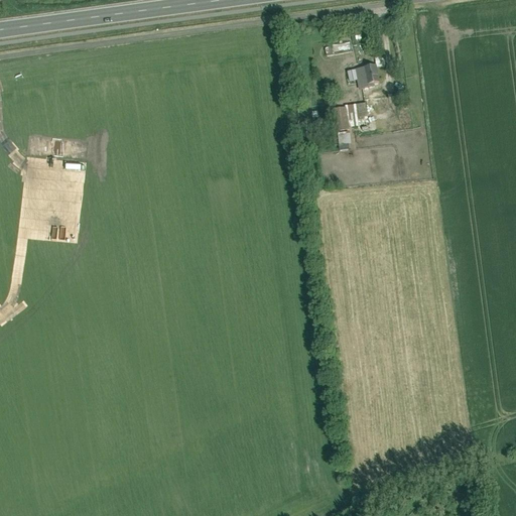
[(376,66),(355,70),(359,90),(374,87),(373,82),(379,81),(376,66)]
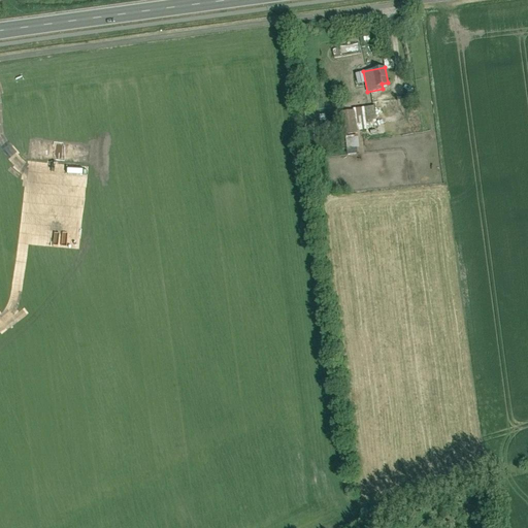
[(365,121),(376,120),(374,105),(363,106),(365,121)]
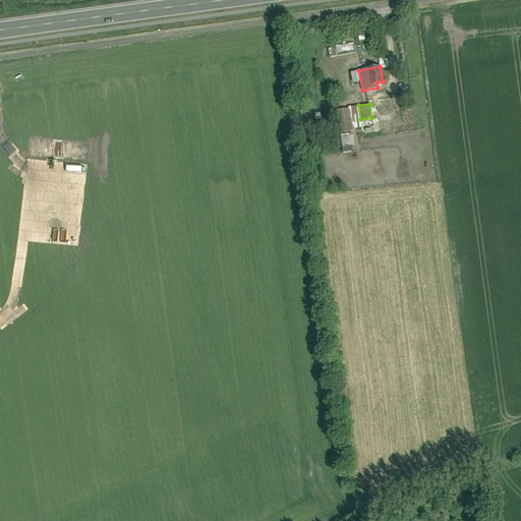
[(351,128),(362,127),(360,119),(358,105),(348,107),(348,109),(351,128)]
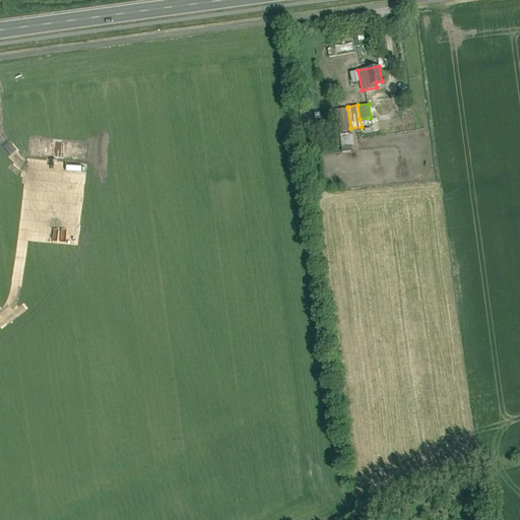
[(347,109),(335,110),(339,131),(350,130),(350,128),(347,109)]
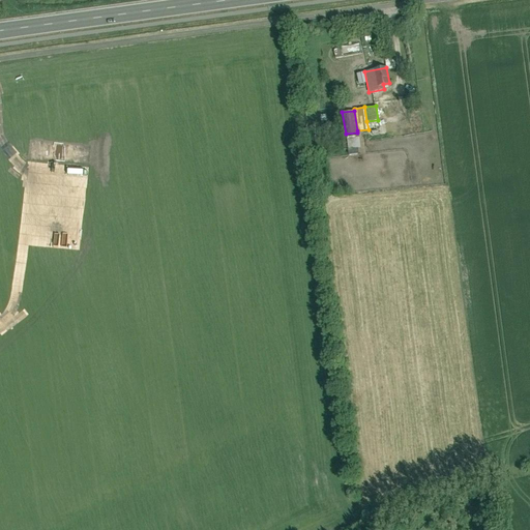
[(357,138),(345,139),(346,149),(358,148),(357,138)]
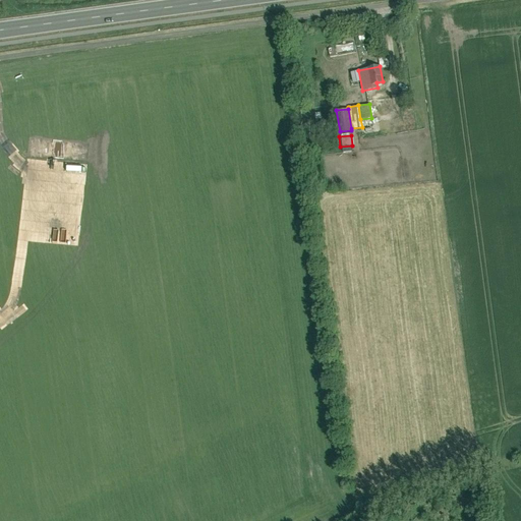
All buildings are outlined.
